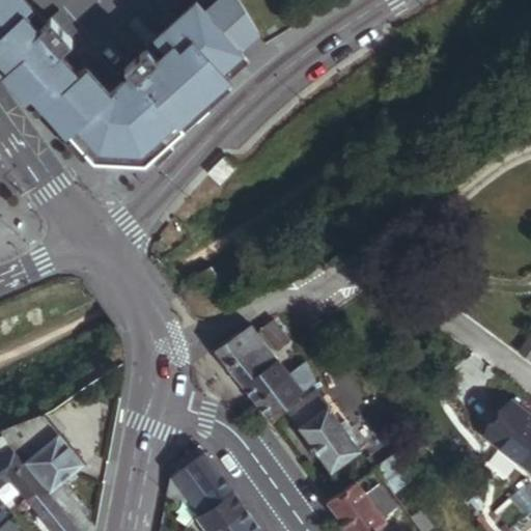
[(0,0),(0,57),(10,70),(5,75),(28,102),(34,96),(95,165),(103,165),(103,160),(139,161),(139,166),(147,167),(186,132),(180,126),(230,80),(224,73),(243,55),(206,15),(197,3),(145,50),(147,52),(126,72),(131,78),(111,95),(87,68),(79,76),(60,55),(74,44),(68,37),(76,30),(60,14),(47,25),(24,0),(0,0)]
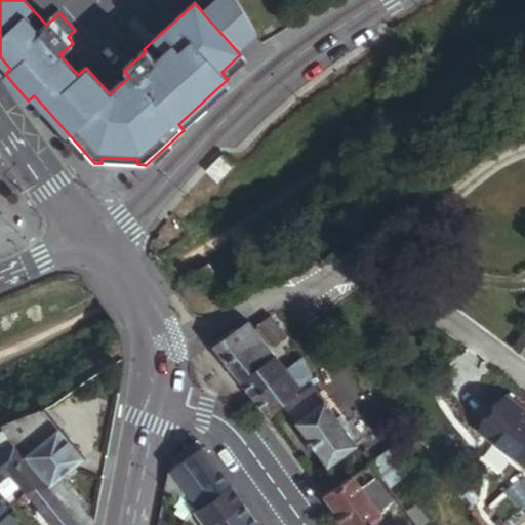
[(238,0),(219,0),(204,14),(240,54),(258,38),(238,0)]
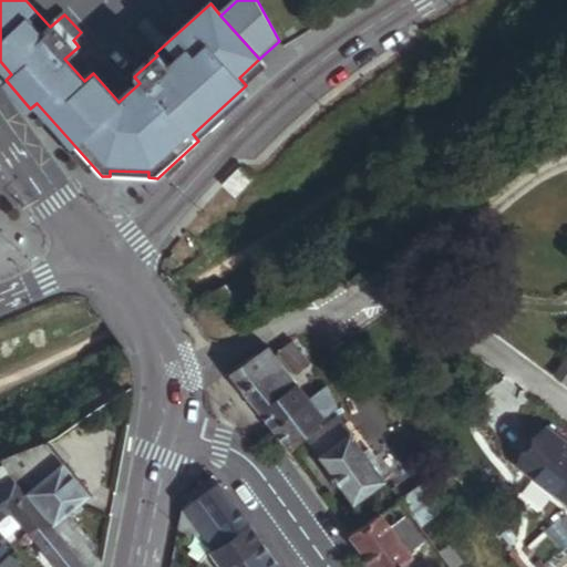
[(235,198),(251,182),(243,171),(225,189),(235,198)]
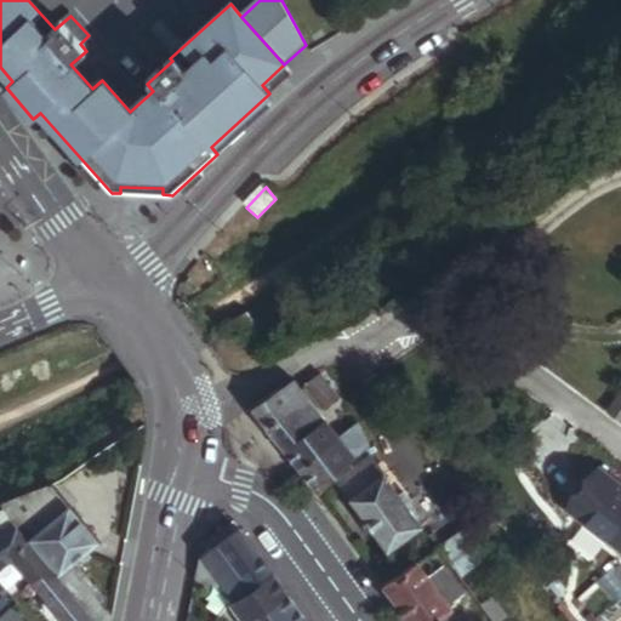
[(340,404),(322,380),(306,391),(324,415),(340,404)]
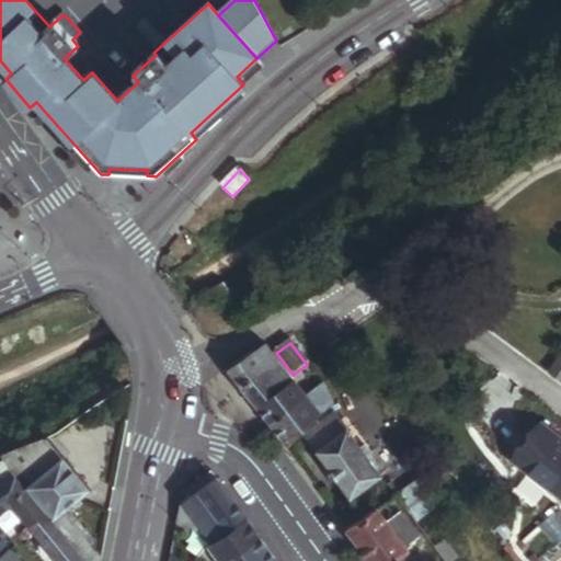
[(243,389),(278,364),(266,347),(264,348),(229,370),(243,389)]
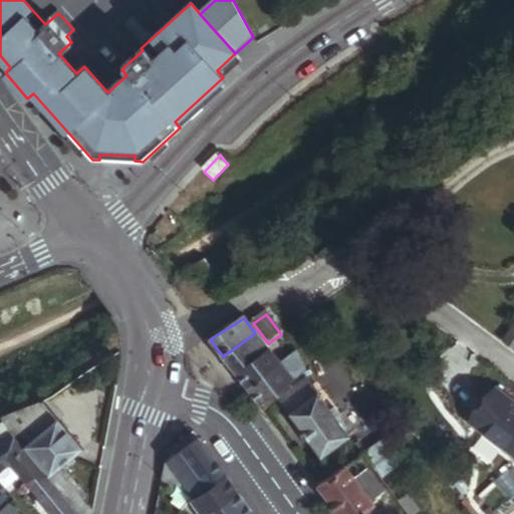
[(235,374),(268,351),(255,333),(223,356),(235,374)]
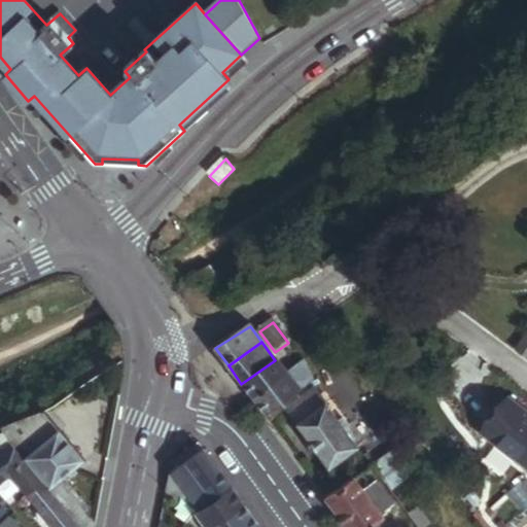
[(253,400),(287,376),(275,360),(241,384),(253,400)]
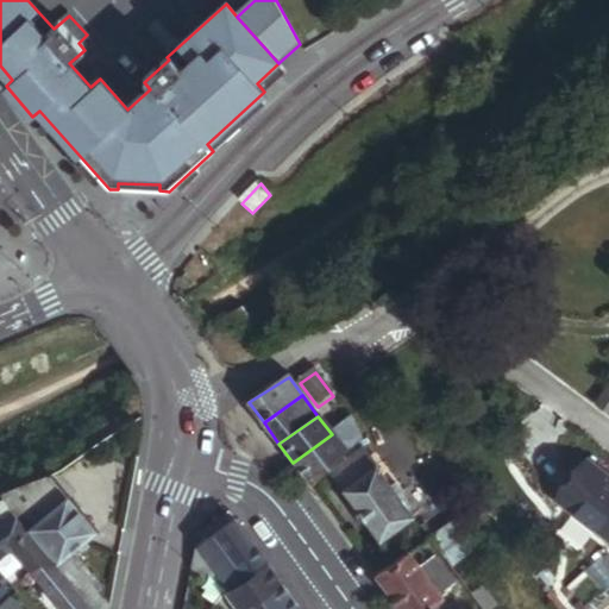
[(360,441),(353,420),(332,434),(344,452),(360,441)]
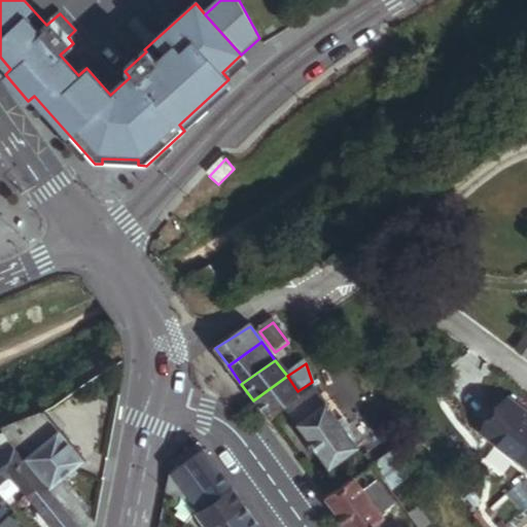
[(265,417),(297,391),(287,376),(253,400),(265,417)]
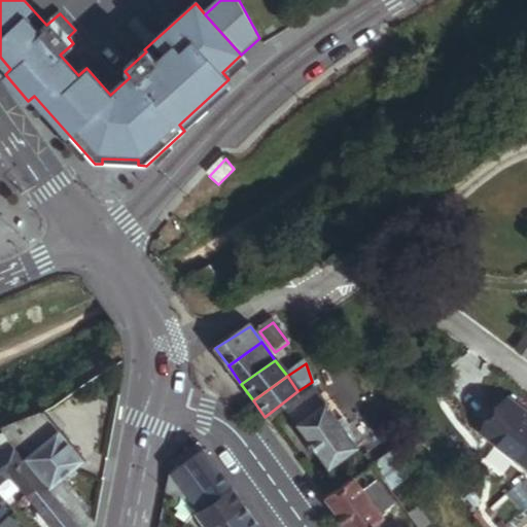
[(356,449),(315,390),(286,412),(328,468),(356,449)]
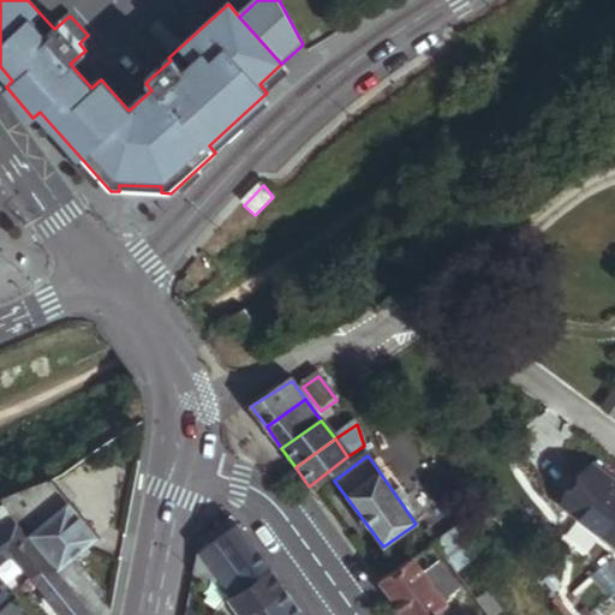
[(614,483),(597,469),(565,506),(614,550),(614,541),(579,511),(595,493),(614,508),(614,483)]
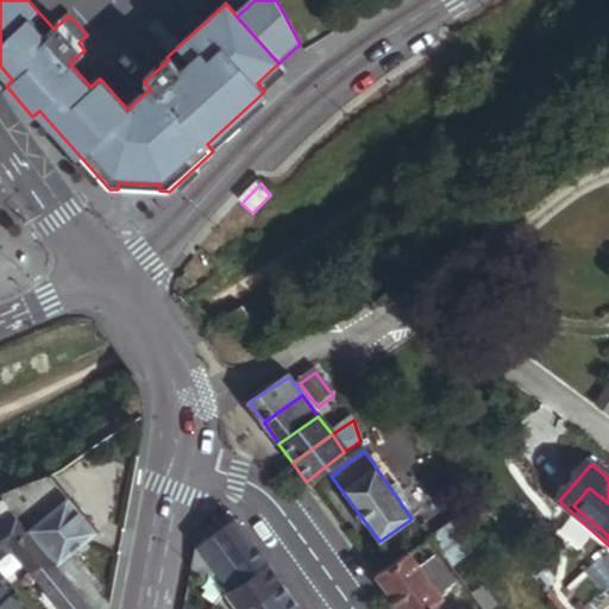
[(10,510),(57,490),(50,481),(4,497),(4,501),(10,510)]
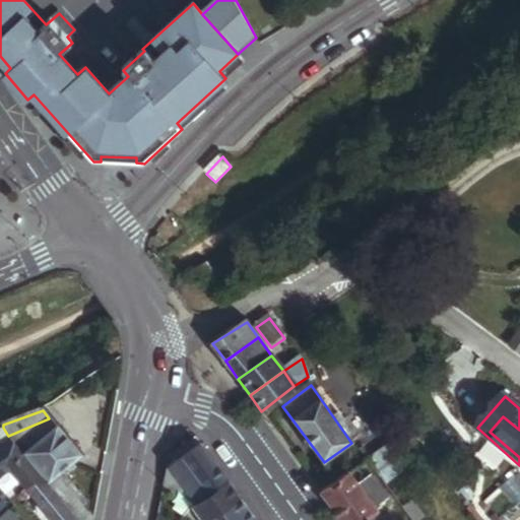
[(519,430),(503,416),(490,432),(519,457),(519,430)]
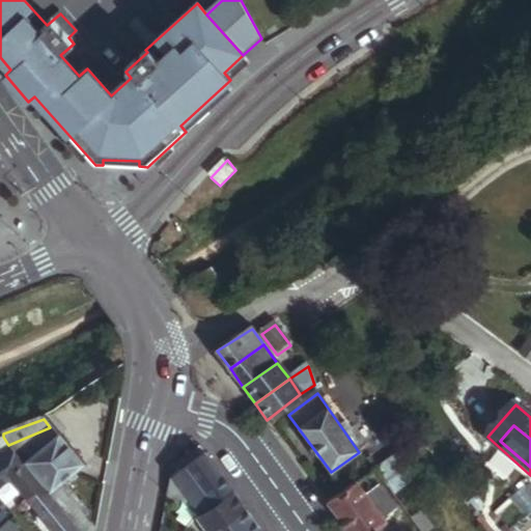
[(83,468),(50,427),(8,445),(14,451),(16,453),(46,492),(77,530),(94,530),(59,487),(83,468)]
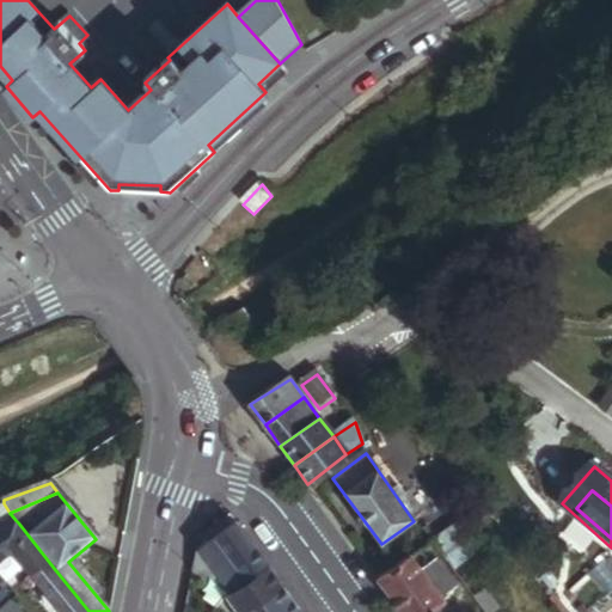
[(0,563),(16,555),(1,534),(18,522),(16,520),(0,530),(0,563)]
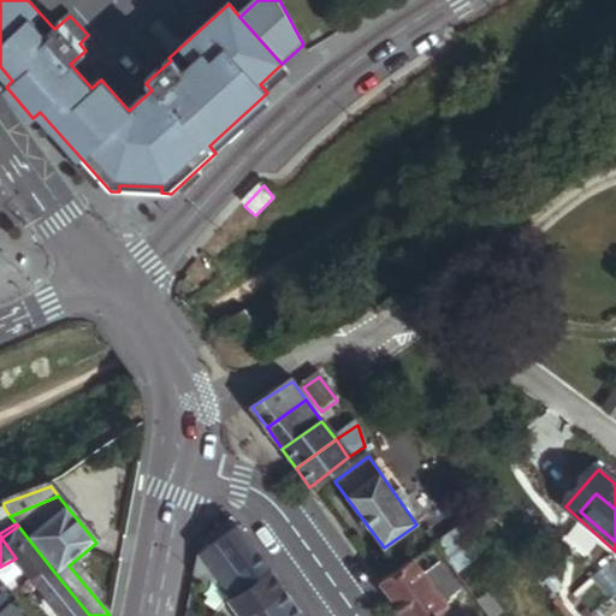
[(53,570),(18,526),(1,538),(16,558),(36,584),(53,570)]
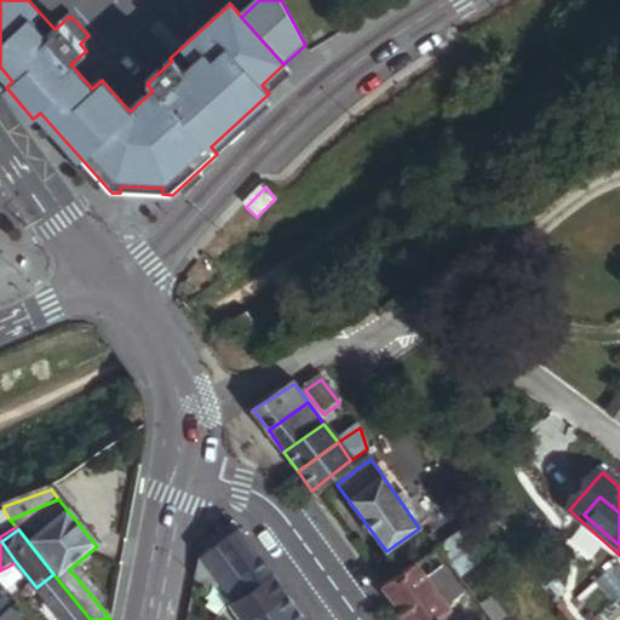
[(483,560),(461,530),(437,549),(453,570),(458,579),(483,560)]
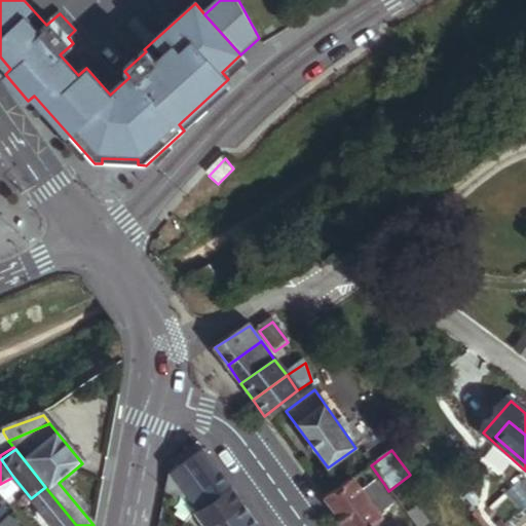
[(232,489),(205,452),(175,475),(173,472),(168,490),(175,498),(184,492),(198,513),(232,489)]
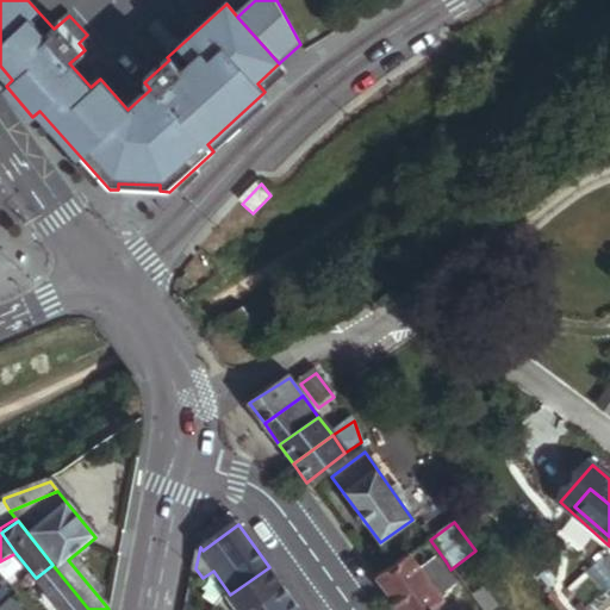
[(433,609),(441,604),(419,572),(428,567),(430,572),(446,561),(430,540),(419,547),(414,552),(377,579),(398,609),(433,609)]
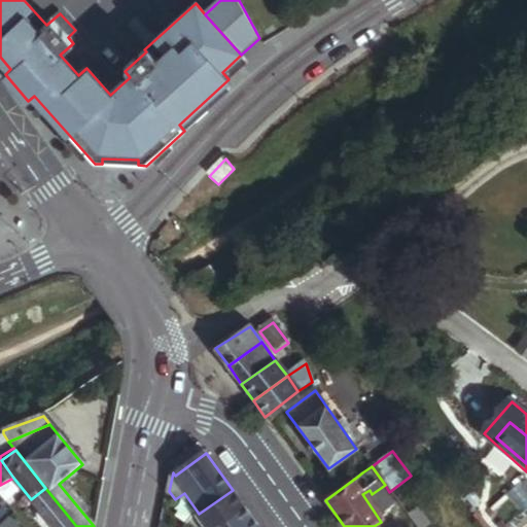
[(362,472),(358,466),(353,470),(357,477),(362,472)]
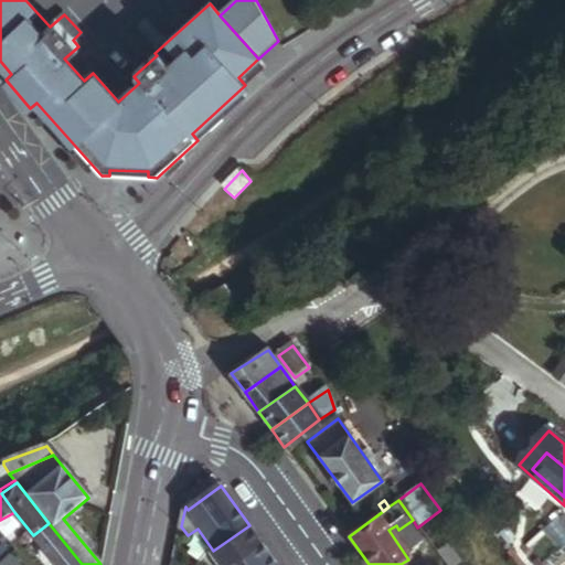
[(82,564),(49,523),(33,535),(55,564),(82,564)]
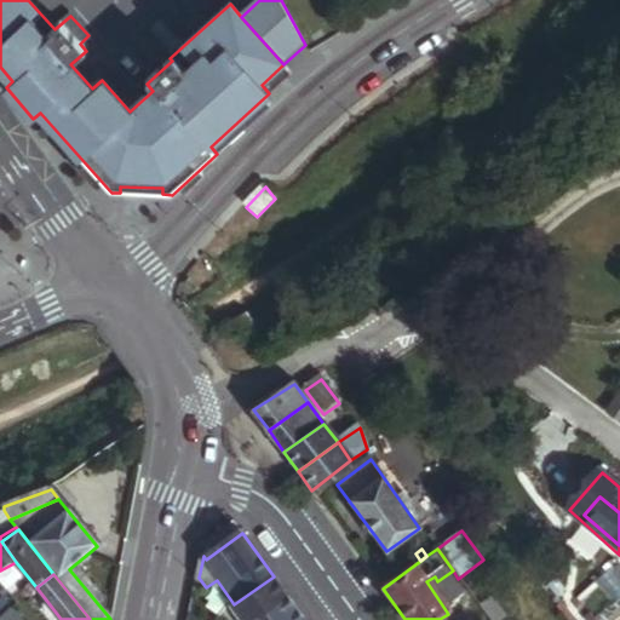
[(258,619),(270,612),(290,597),(274,577),(234,604),(245,619),(258,619)]
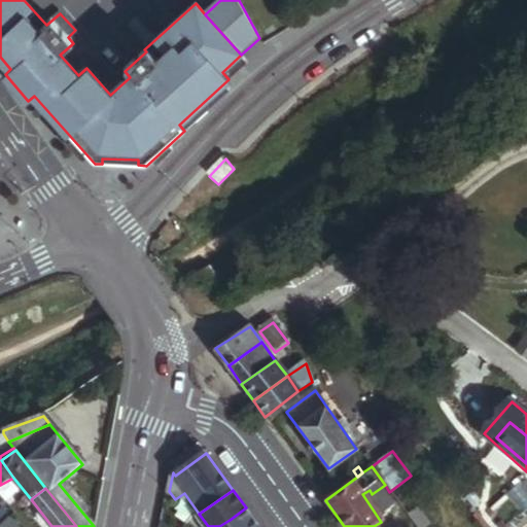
[(259,526),(246,507),(230,520),(234,526),(259,526)]
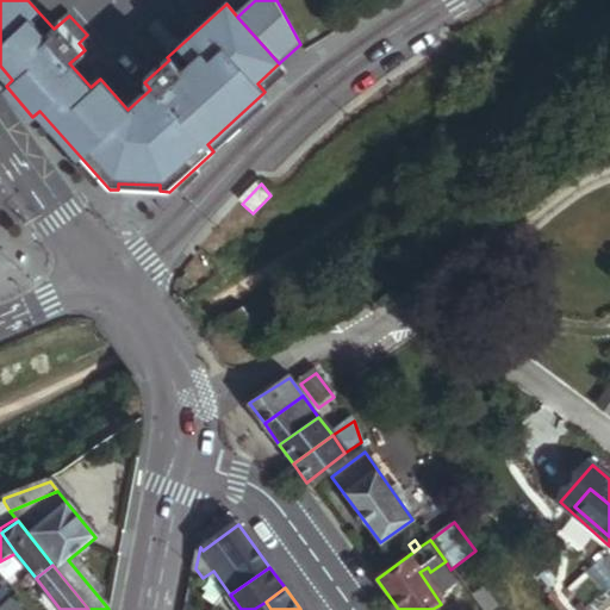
[(491,609),(479,591),(472,597),(480,609),(491,609)]
